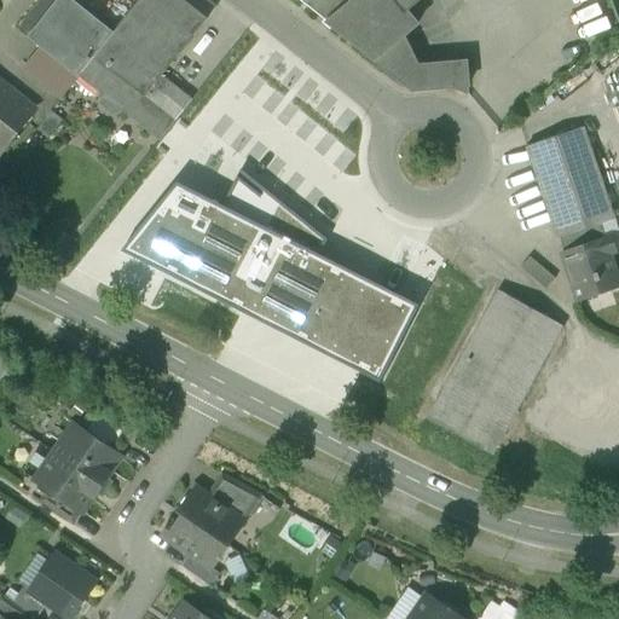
[(40,0),(17,28),(29,38),(58,0),(40,0)]
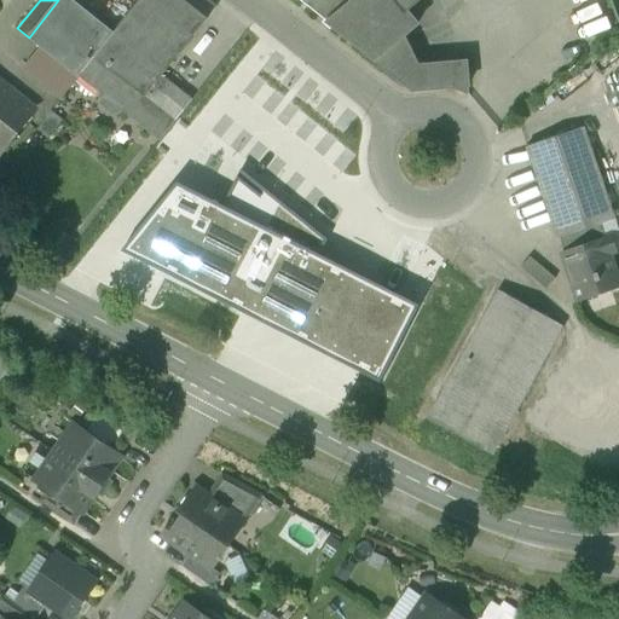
[(71,0),(58,0),(29,38),(41,47),(80,77),(96,57),(114,34),(71,0)]
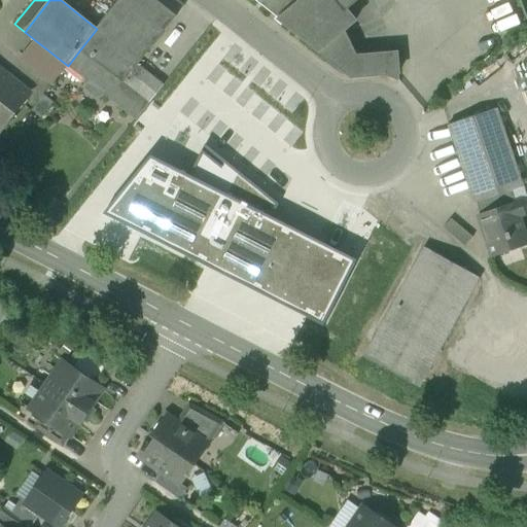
[(119,0),(97,29),(81,48),(125,82),(138,66),(177,16),(155,0),(119,0)]
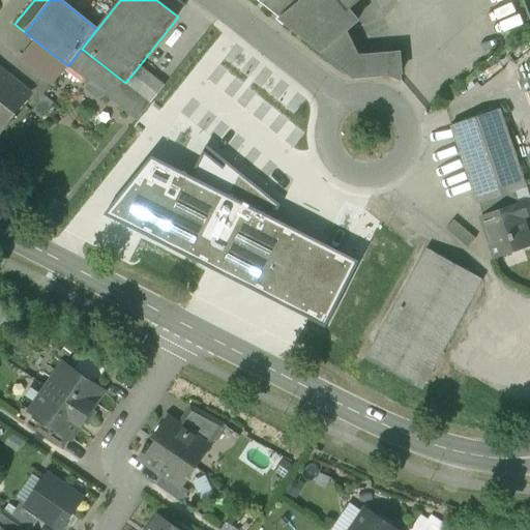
[(255,0),(285,24),(354,78),(402,74),(400,54),(358,57),(346,32),(358,22),(348,9),(358,0),(255,0)]
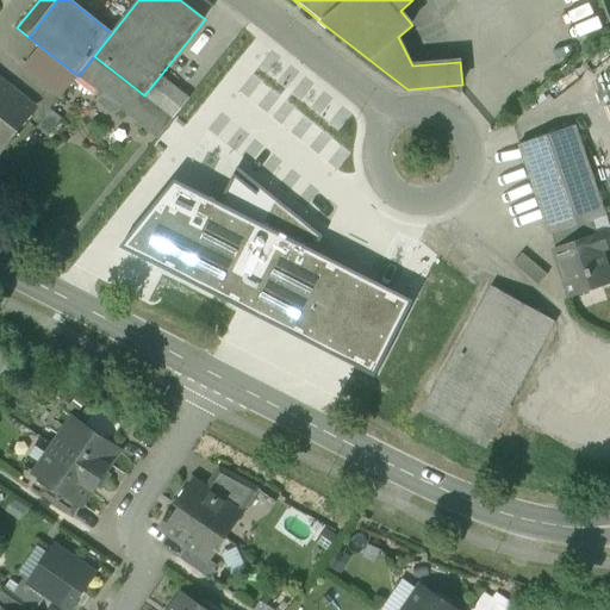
[(79,76),(41,47),(24,69),(61,99),(79,76)]
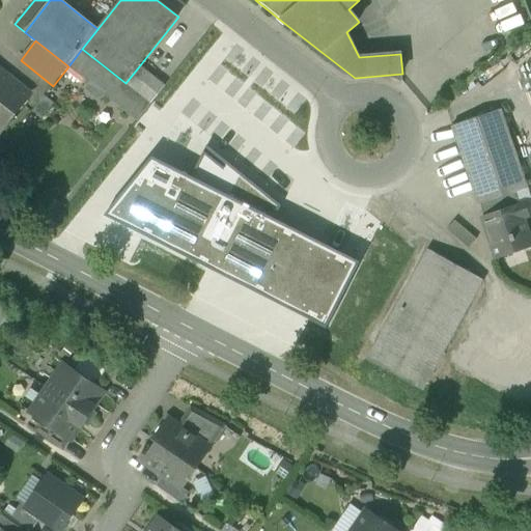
[(126,83),(82,49),(68,66),(89,83),(86,90),(99,101),(104,95),(137,121),(151,104),(126,83)]
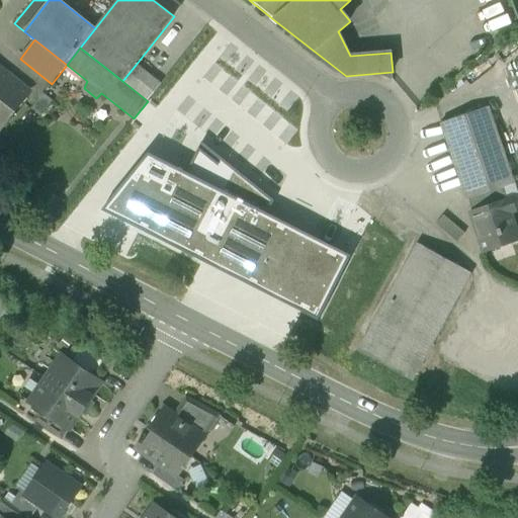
[(136,65),(122,81),(148,101),(162,85),(136,65)]
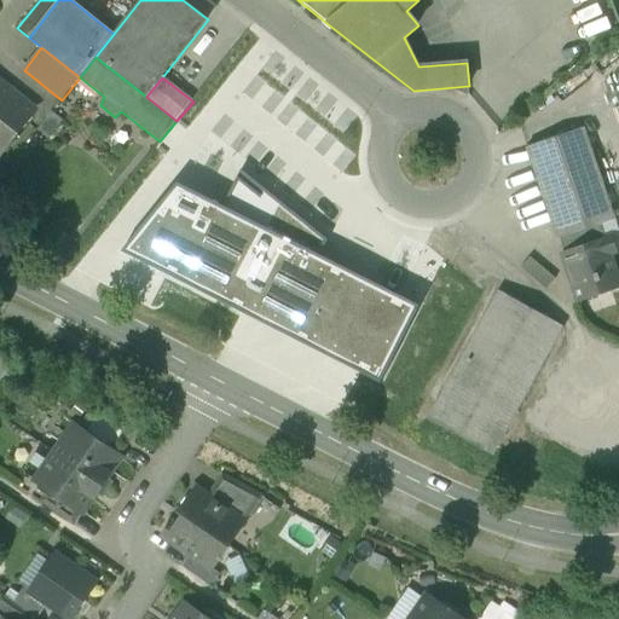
[(18,97),(0,82),(0,151),(15,134),(35,110),(18,97)]
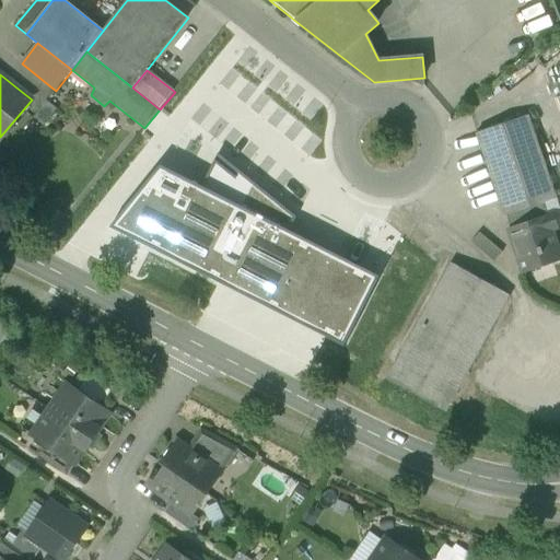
[(47,102),(33,120),(43,128),(57,111),(47,102)]
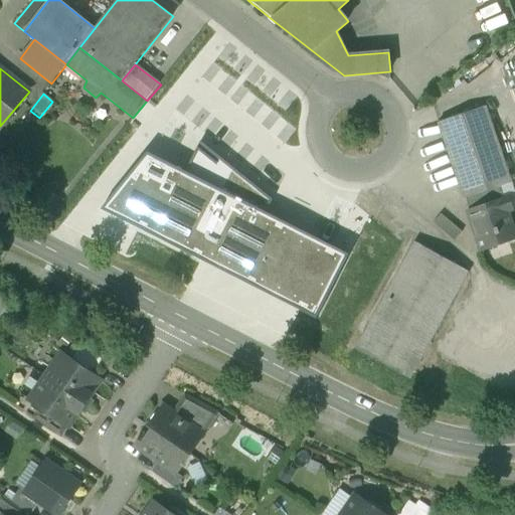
[(486,107),(439,123),(464,199),(501,187),(512,183),(486,107)]
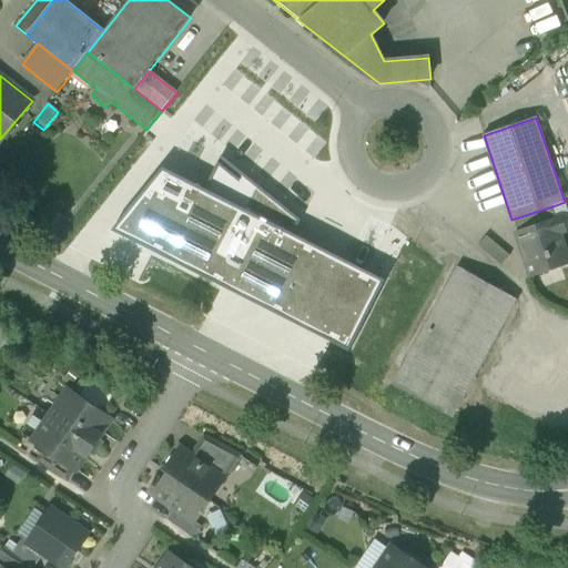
[(221,155),(205,190),(295,236),(301,222),(221,155)]
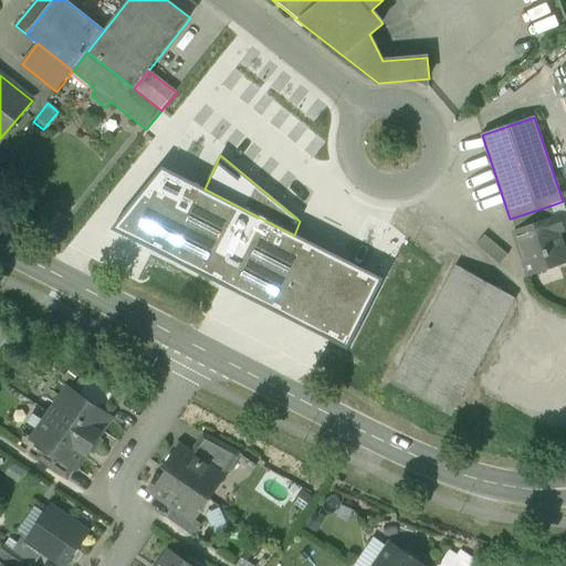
[(348,352),(383,282),(294,236),(205,189),(164,168),(112,230),(348,352)]
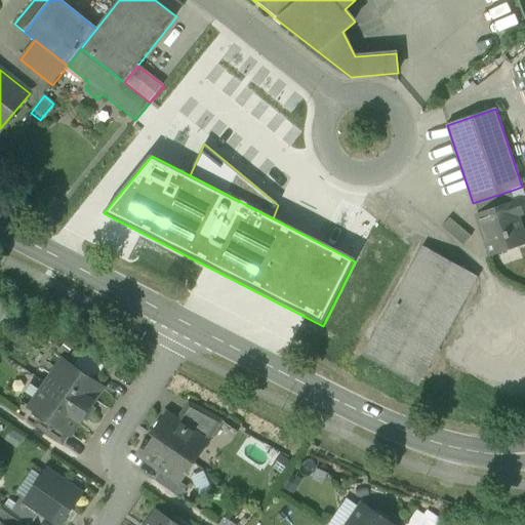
[(511,191),(476,203),(479,213),(515,202),(511,191)]
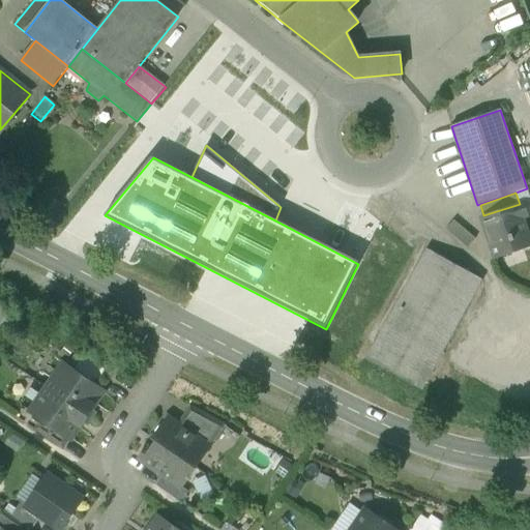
[(483,215),(481,216),(482,218),(484,217),(488,227),(486,228),(496,260),(529,247),(529,240),(523,218),(529,216),(525,202),(520,204),(483,215)]
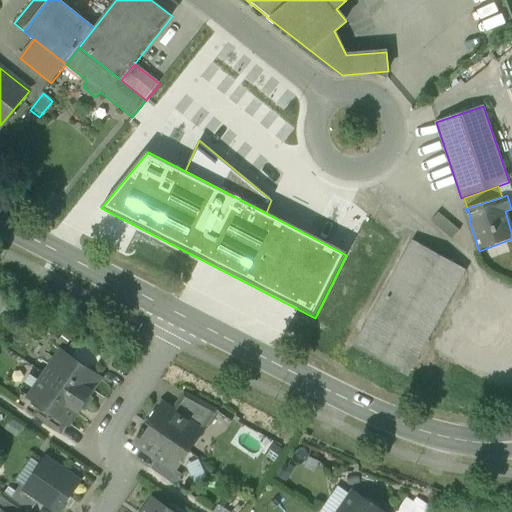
[(460,231),(438,213),(431,222),(452,240),(460,231)]
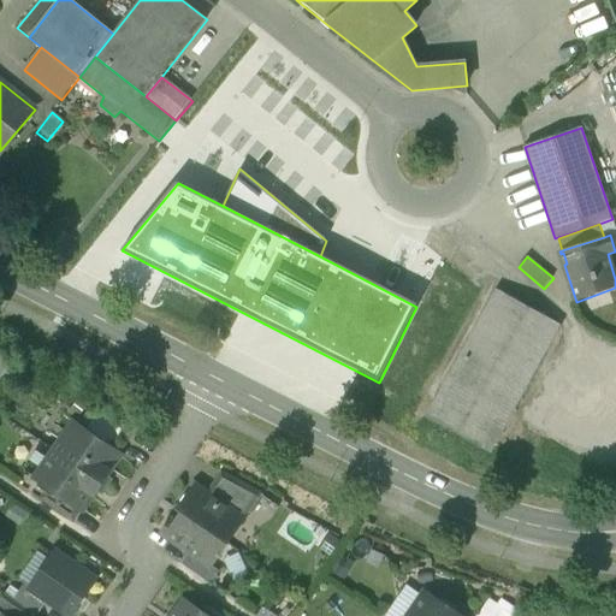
[(561,326),(497,290),(444,388),(460,396),(460,395),(492,413),(492,414),(508,422),(561,326)]
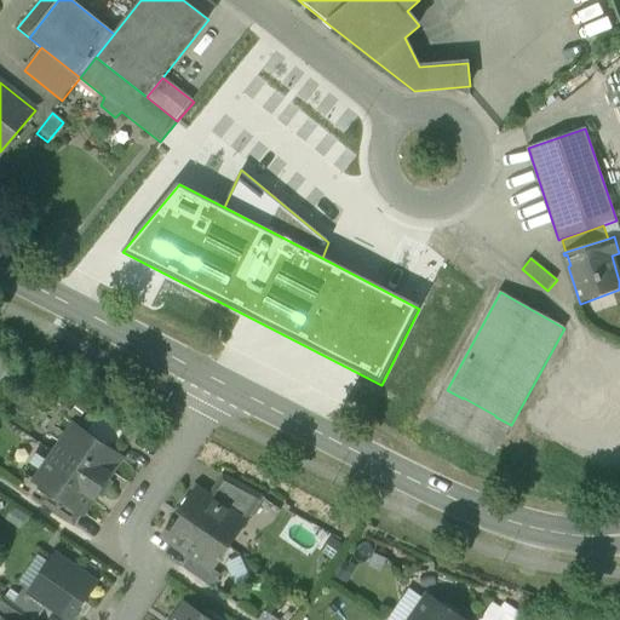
[(0,356),(0,378),(10,362),(0,356)]
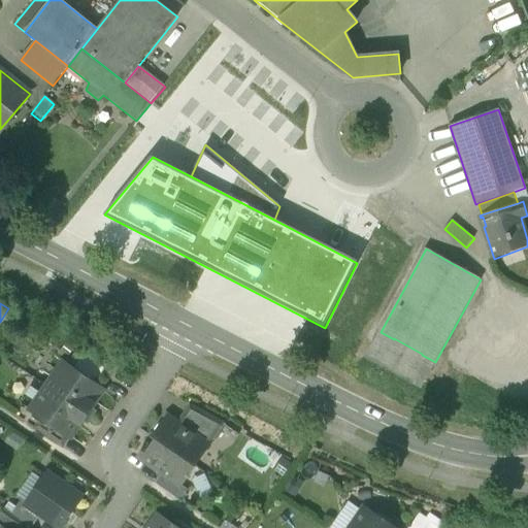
[(422,354),(394,338),(394,339),(381,332),(365,358),(421,389),(435,362),(422,355),(422,354)]
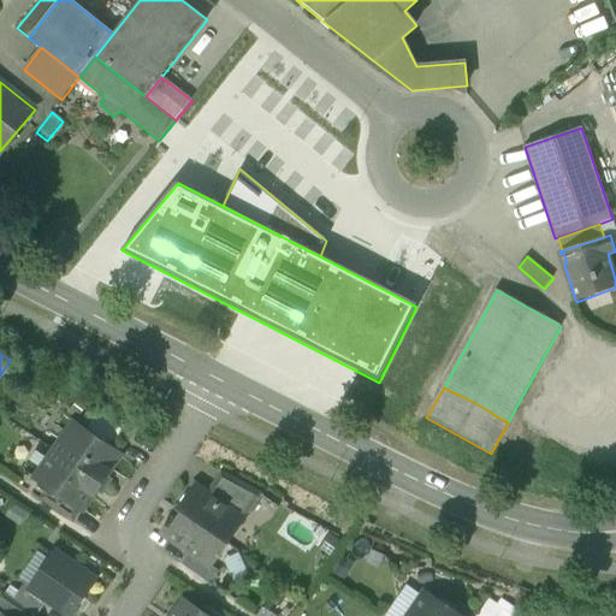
[(137,430),(94,406),(80,427),(119,455),(137,430)]
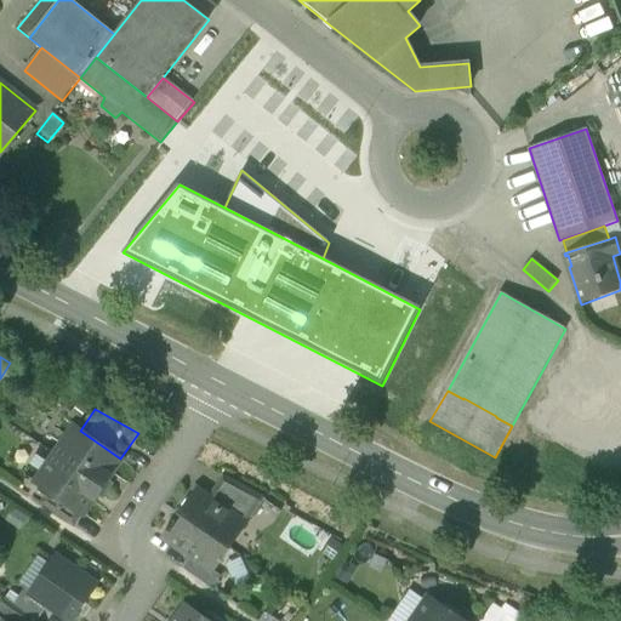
[(80,431),(74,427),(36,484),(49,493),(81,514),(83,516),(98,494),(102,496),(110,485),(107,482),(121,460),(80,431)]
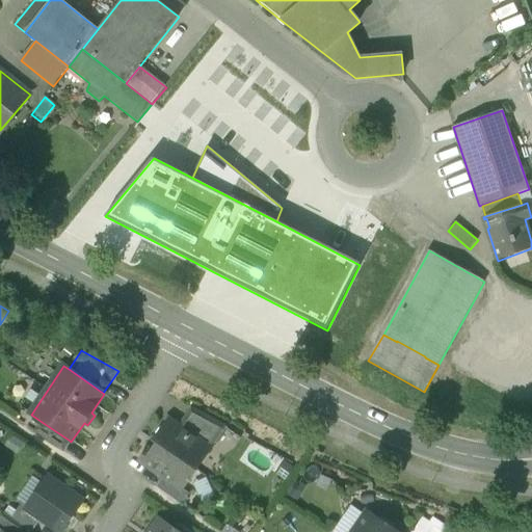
[(225,427),(191,409),(179,428),(210,449),(225,427)]
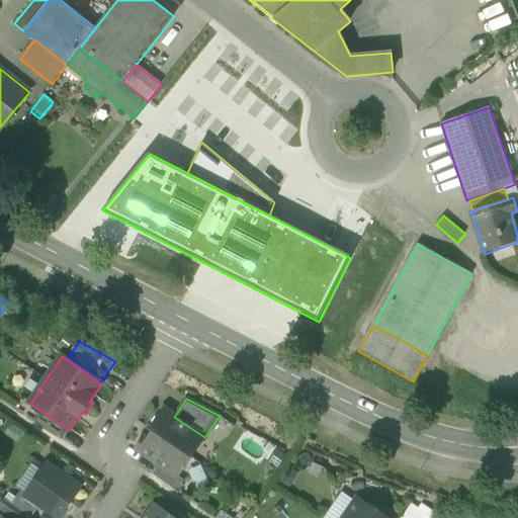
[(174,417),(164,410),(151,430),(154,432),(190,457),(204,437),(174,417)]
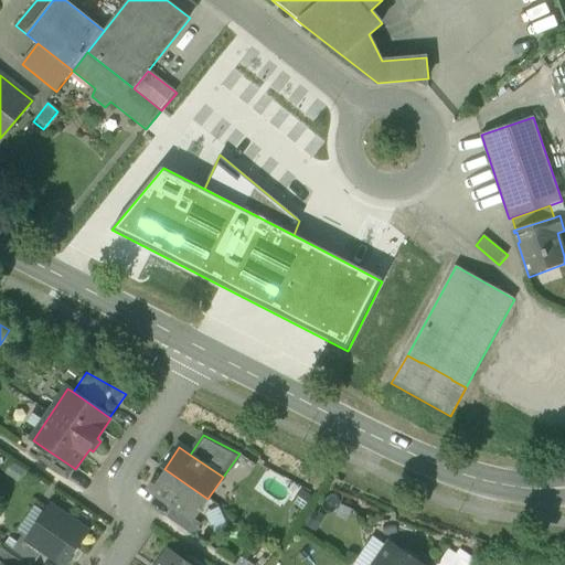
[(74,468),(44,448),(42,454),(38,459),(66,479),(74,468)]
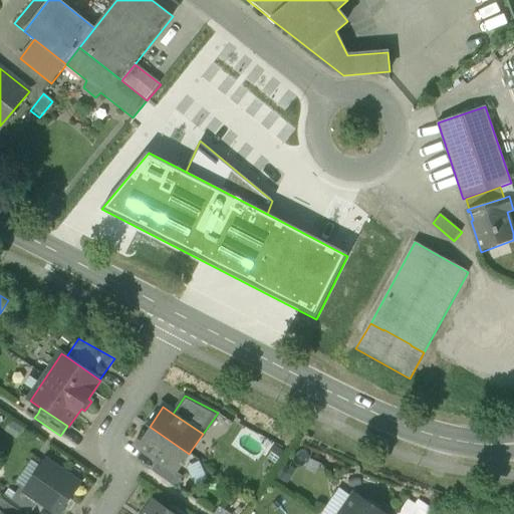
[(189,454),(153,429),(147,438),(144,436),(136,446),(158,462),(176,474),(176,473),(189,454)]
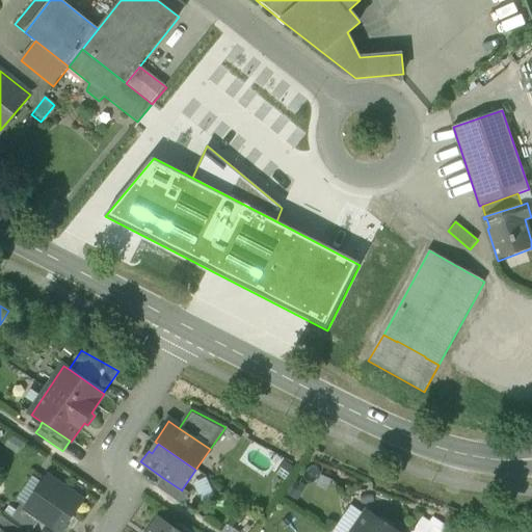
[(182,490),(163,478),(156,488),(182,506),(189,495),(182,489),(182,490)]
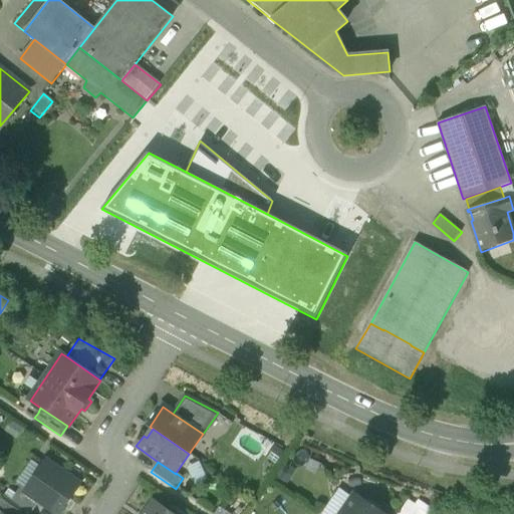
[(78,484),(47,463),(27,492),(26,492),(40,502),(58,513),(78,484)]
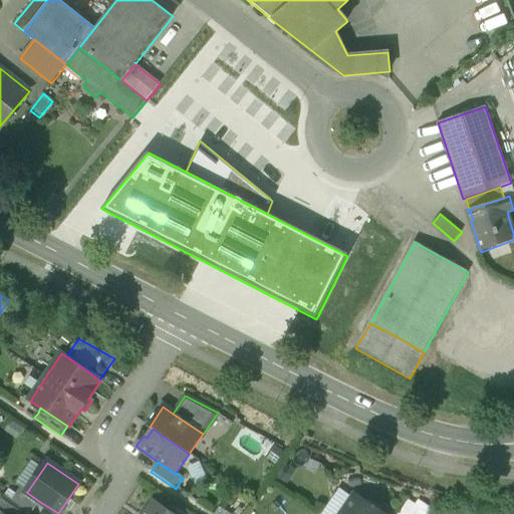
[(27,492),(21,487),(11,501),(24,510),(29,513),(31,513),(40,502),(26,492),(27,492)]
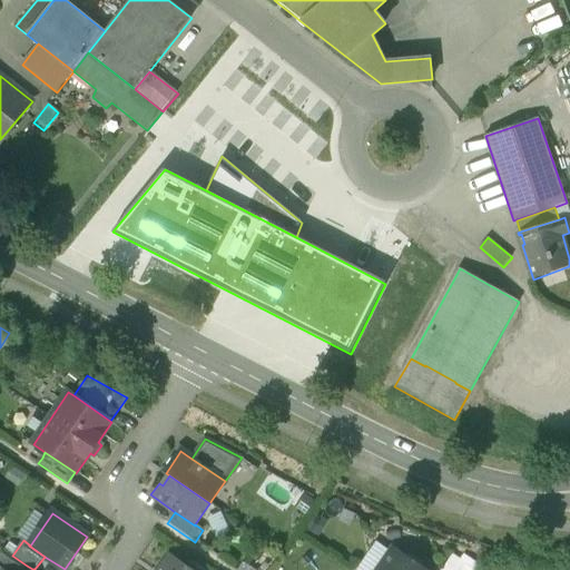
[(370,569),(386,548),(376,540),(355,569),(370,569)]
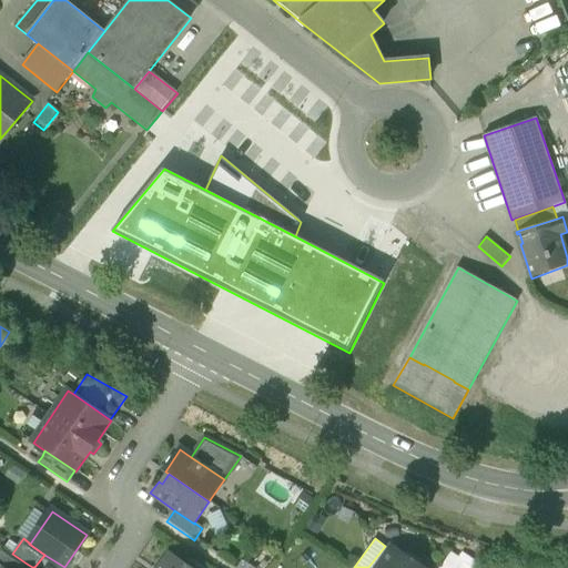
[(406,557),(392,547),(377,567),(423,567),(418,565),(421,561),(408,553),(406,557)]
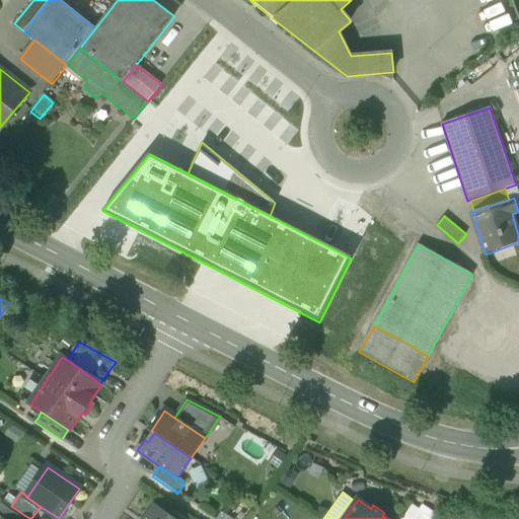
[(11,506),(3,501),(0,504),(0,518),(21,518),(24,515),(11,506)]
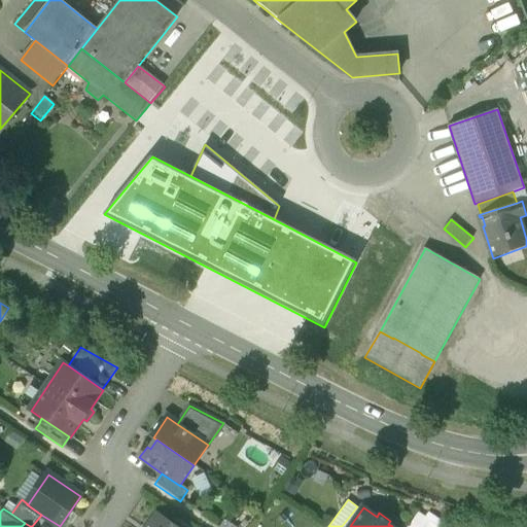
[(176,526),(156,513),(146,526),(176,526)]
